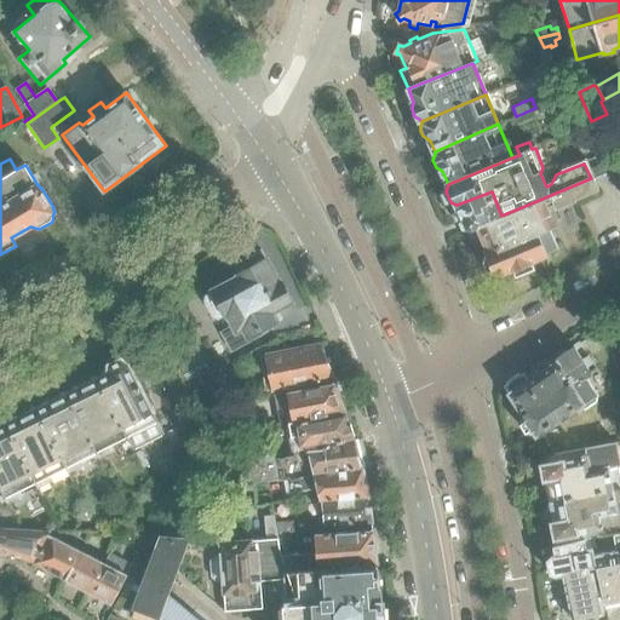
[(619,166),(609,171),(619,189),(619,166)]
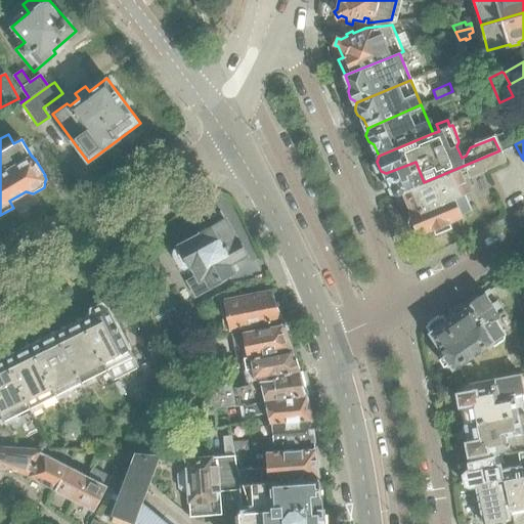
[(499,150),(424,182),(404,190),(406,194),(401,197),(404,203),(408,201),(413,212),(412,213),(413,216),(410,217),(408,221),(411,228),(417,230),(419,229),(421,232),(435,235),(451,228),(448,220),(462,215),(462,214),(470,210),(463,192),(467,190),(462,176),(469,173),(471,177),(487,170),(487,169),(507,161),(501,149),(499,150)]
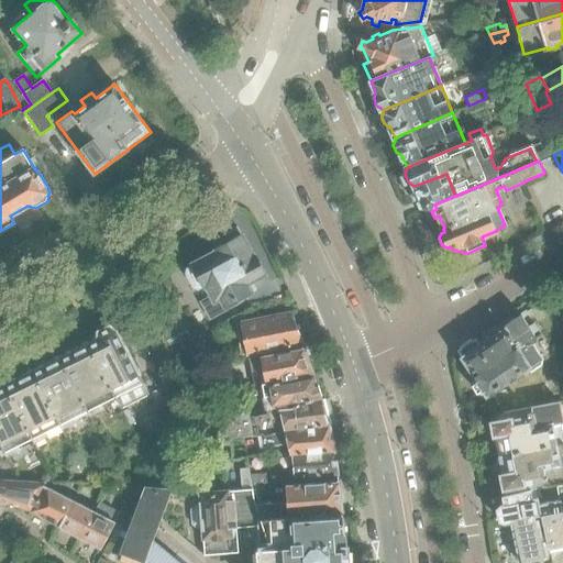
[(424,209),(434,205),(455,196),(446,174),(415,186),(424,209)]
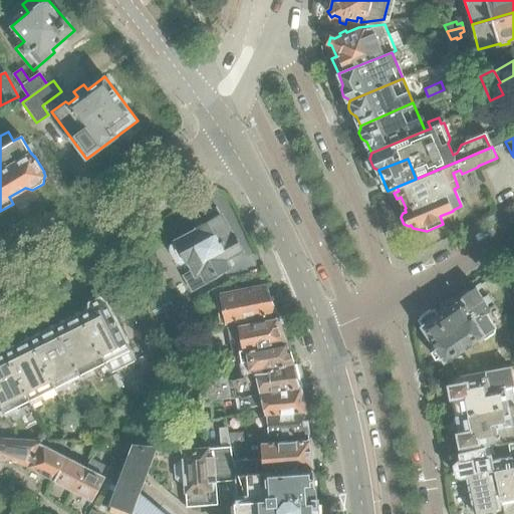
[(225,258),(241,249),(233,234),(232,234),(222,215),(221,215),(216,208),(194,220),(199,228),(198,228),(199,229),(177,240),(177,241),(172,244),(170,249),(177,262),(182,263),(188,259),(194,270),(183,276),(192,291),(219,276),(217,272),(229,265),(225,258)]
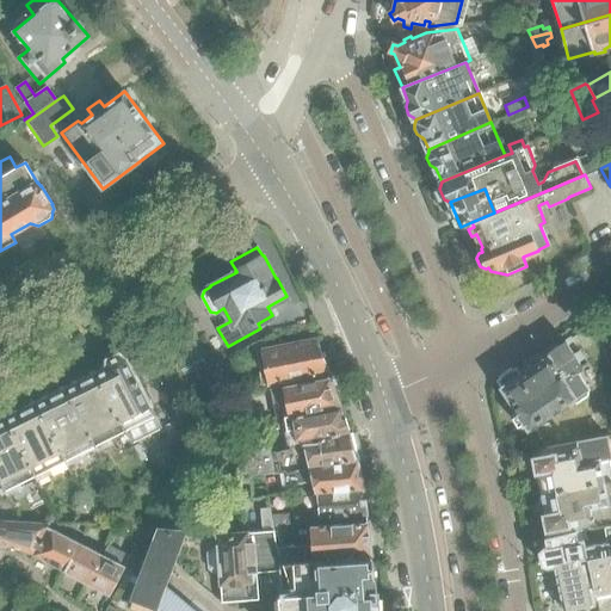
[(596,333),(590,322),(581,328),(582,329),(587,338),(596,333)]
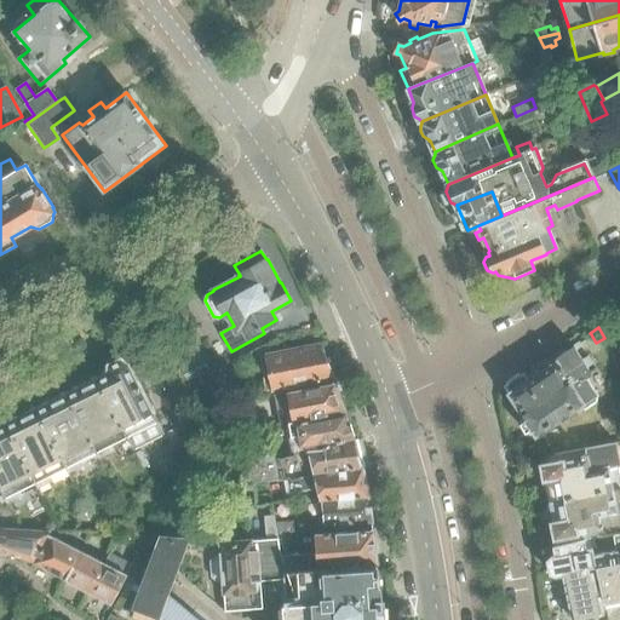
[(506,384),(504,386),(504,388),(505,386),(510,394),(509,395),(510,396),(511,395),(514,399),(523,413),(522,413),(520,424),(526,432),(535,435),(581,405),(585,408),(595,401),(596,395),(585,377),(591,372),(586,363),(590,360),(586,354),(581,357),(577,350),(581,346),(579,343),(554,360),(556,363),(528,382),(523,374),(524,374),(524,372),(521,374),(521,373),(505,383),(506,384)]
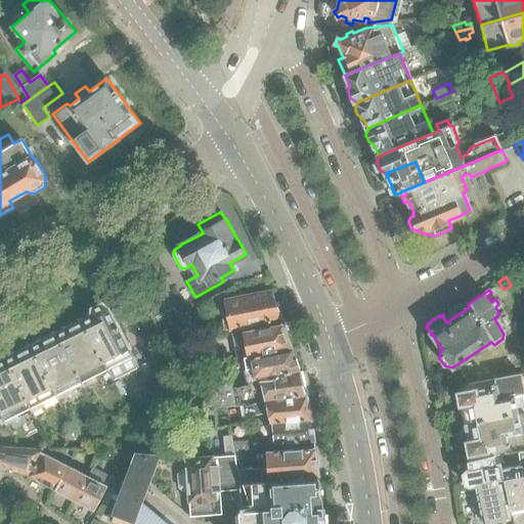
[(225,301),(220,302),(225,331),(230,330),(230,331),(281,320),(270,292),(225,300),(225,301)]
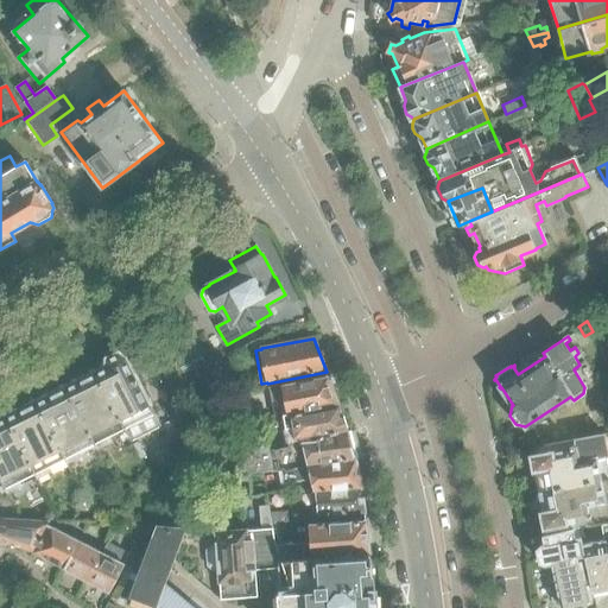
[(95,371),(122,426),(124,430),(156,415),(149,400),(151,397),(146,388),(141,387),(134,373),(137,369),(132,361),(128,361),(126,355),(119,352),(106,358),(106,366),(95,371)]
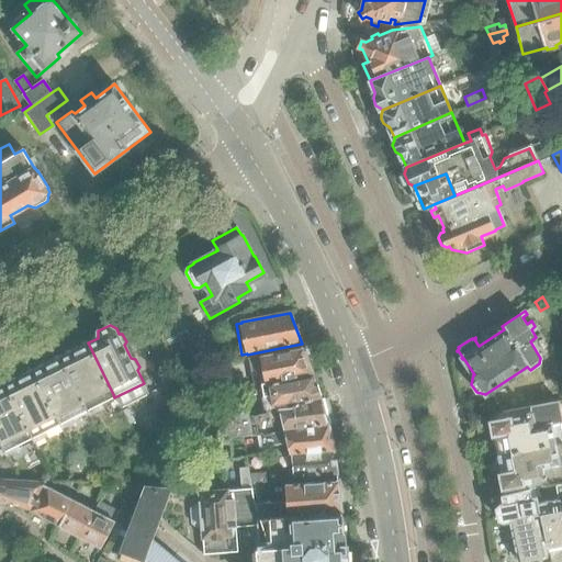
[(70,351),(60,357),(85,408),(87,412),(101,404),(100,401),(113,394),(88,343),(82,338),(70,345),(70,351)]
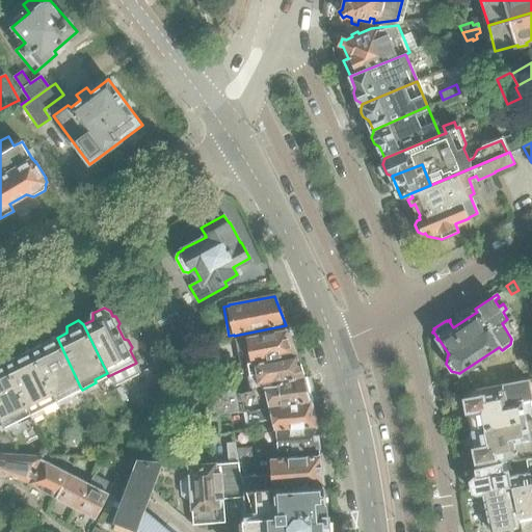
[(288,328),(235,340),(240,364),(247,363),(248,363),(297,353),(292,339),(288,328)]
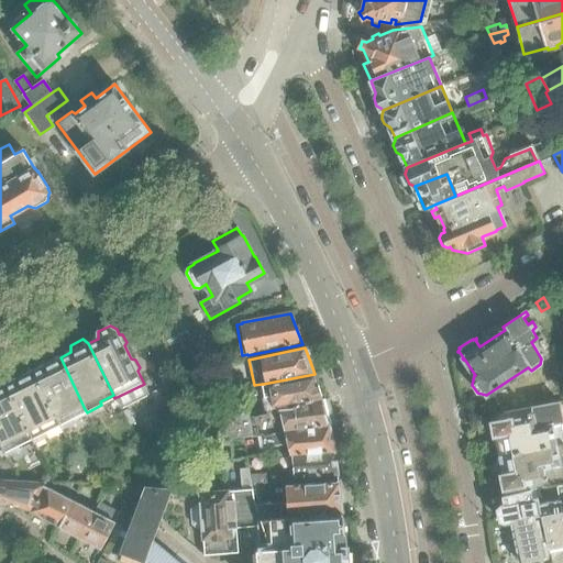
[(85,409),(61,357),(56,354),(43,361),(43,366),(33,371),(57,424),(59,427),(76,418),(75,415),(85,409)]
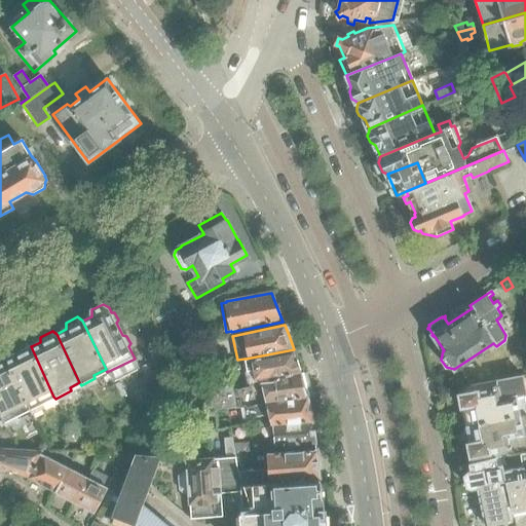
[(53,397),(31,346),(27,344),(14,350),(14,354),(5,360),(11,371),(20,390),(23,396),(30,409),(31,411),(45,404),(44,402),(53,397)]
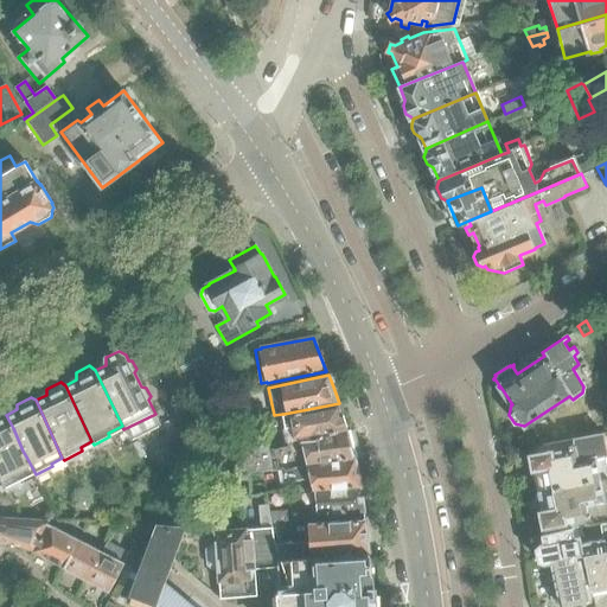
[(339,403),(283,414),(288,440),(347,429),(346,425),(339,403)]
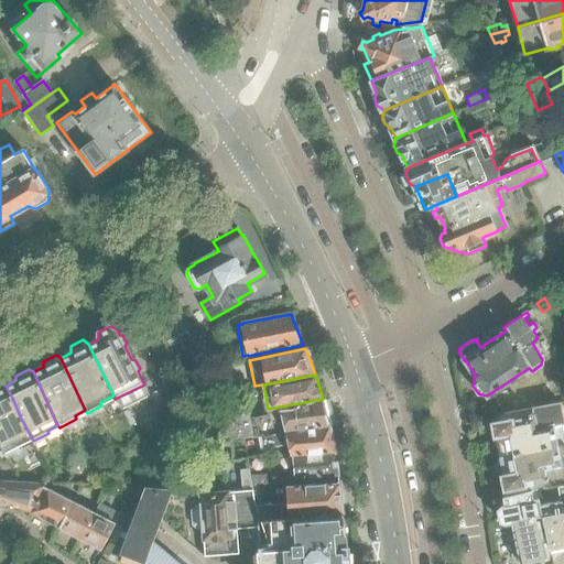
[(20,444),(32,438),(24,424),(21,419),(12,398),(6,386),(1,382),(0,382),(0,440),(7,454),(21,447),(20,444)]
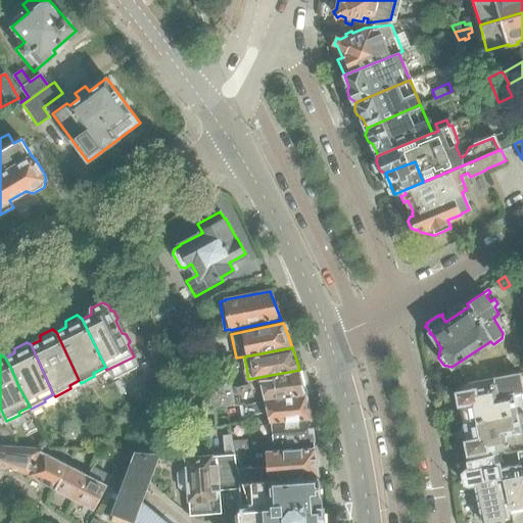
[(232,383),(212,386),(214,397),(216,408),(224,407),(234,405),(234,407),(239,406),(240,405),(265,400),(306,394),(299,371),(299,370),(248,379),(232,382),(232,383)]
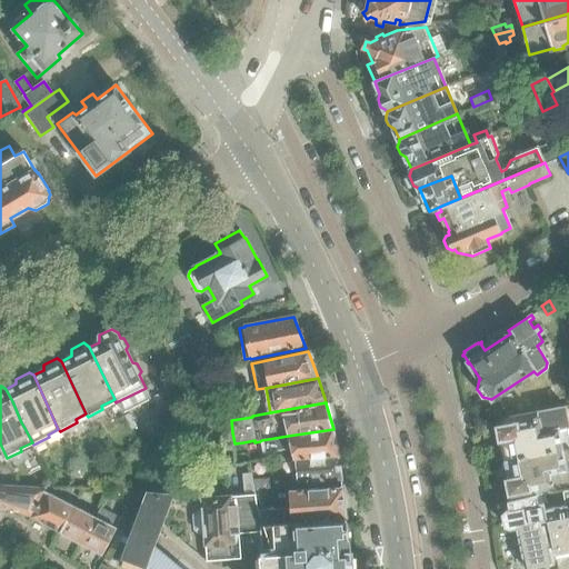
[(503,459),(568,447),(568,433),(568,428),(567,425),(568,425),(568,419),(566,406),(497,420),(498,427),(497,427),(499,440),(500,440),(503,459)]
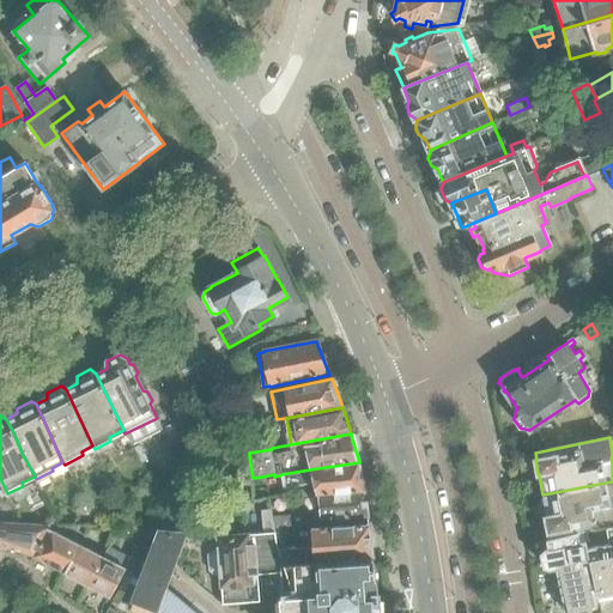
[(281,474),(280,475),(280,478),(283,490),(314,484),(316,495),(365,492),(365,490),(362,474),(359,462),(310,469),(281,474)]
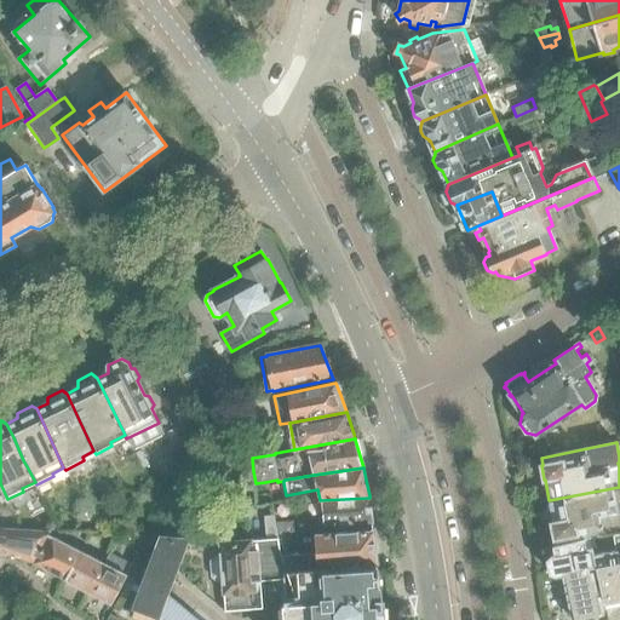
[(615,534),(619,534),(614,510),(619,507),(619,487),(549,500),(554,523),(552,523),(555,538),(570,534),(573,543),(584,540),(581,532),(598,528),(601,535),(601,537),(615,534)]
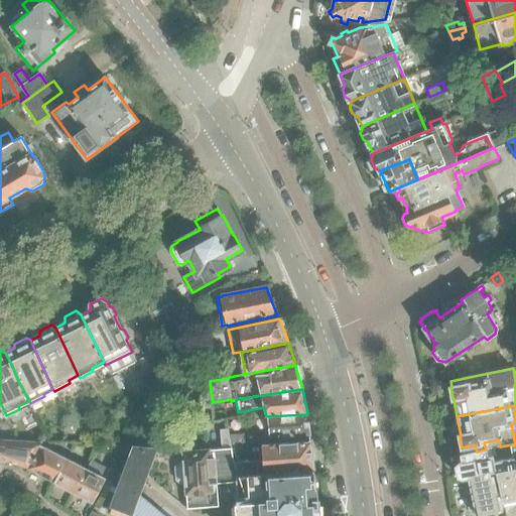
[(307,414),(266,416),(267,437),(310,435),(307,414)]
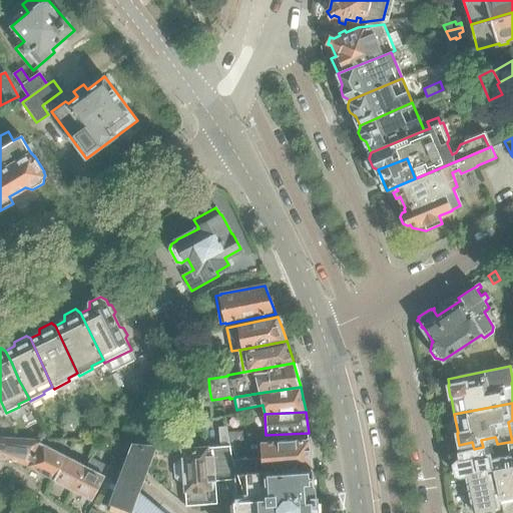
[(179,459),(174,465),(175,477),(180,482),(184,482),(185,494),(186,506),(217,504),(216,481),(234,480),(234,473),(233,460),(230,441),(228,429),(228,426),(219,426),(220,446),(181,449),(182,459),(179,459)]
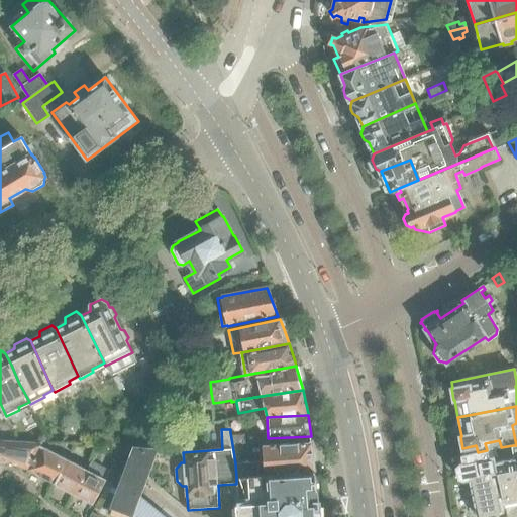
[(57,485),(68,463),(40,449),(43,444),(0,441),(0,460),(29,471),(57,485)]
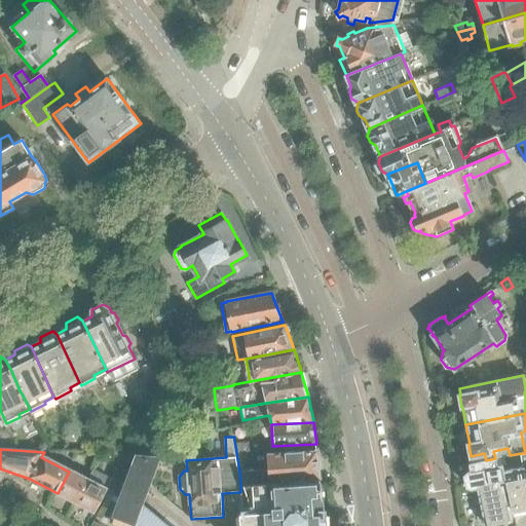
[(260,470),(239,472),(240,485),(263,483),(262,477),(269,476),(270,483),(320,479),(316,450),(268,453),(269,472),(260,470)]
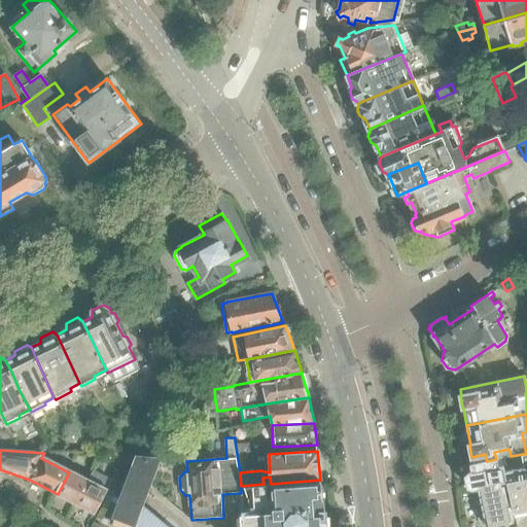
[(115,517),(111,526),(113,526),(132,526),(133,524),(135,524),(138,526),(168,526),(163,522),(142,504),(160,459),(148,458),(137,457),(114,517),(115,517)]
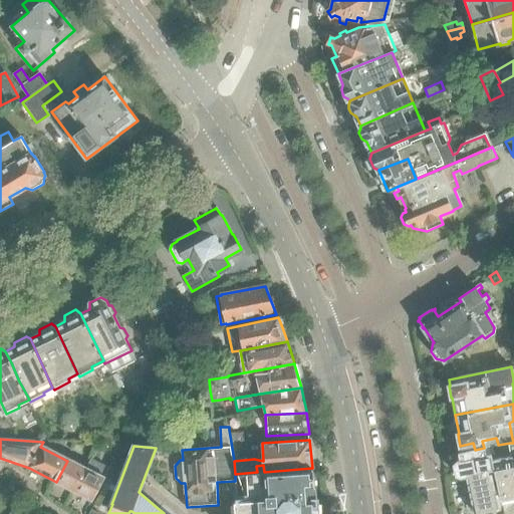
[(466,476),(467,477),(496,471),(495,464),(493,454),(486,455),(485,448),(484,448),(475,450),(458,453),(459,461),(457,461),(454,465),(456,476),(461,477),(466,476)]
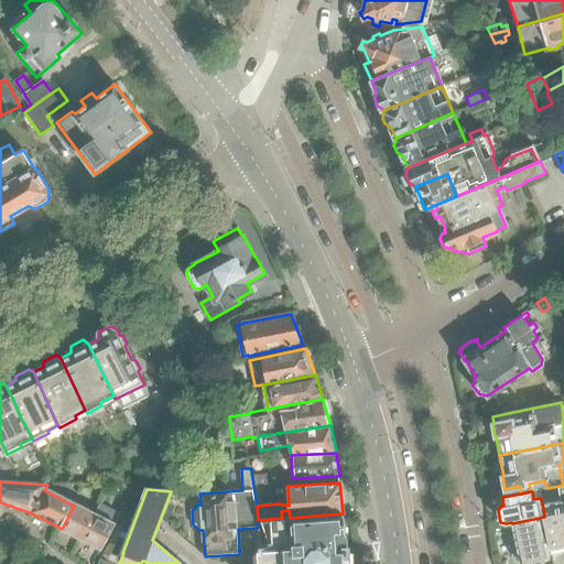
[(563,511),(563,505),(543,509),(544,517),(551,548),(554,546),(555,552),(563,550),(563,511)]
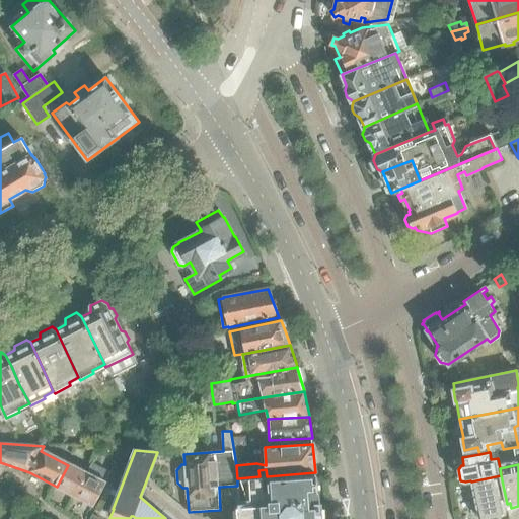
[(75,496),(86,474),(68,465),(57,487),(75,496)]
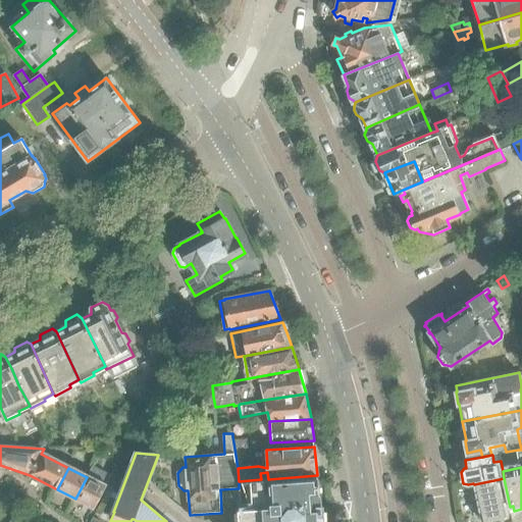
[(240,505),(238,508),(242,511),(271,509),(271,513),(321,509),(317,475),(268,479),(261,479),(239,481),(239,488),(240,505)]
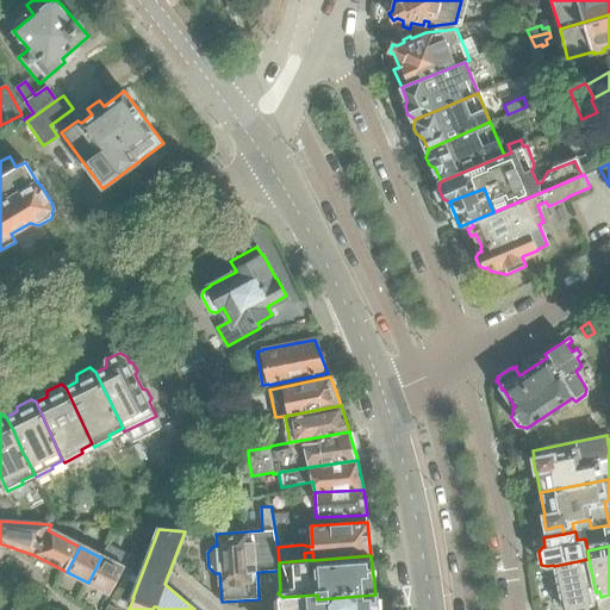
[(101,558),(88,583),(110,595),(123,570),(101,558)]
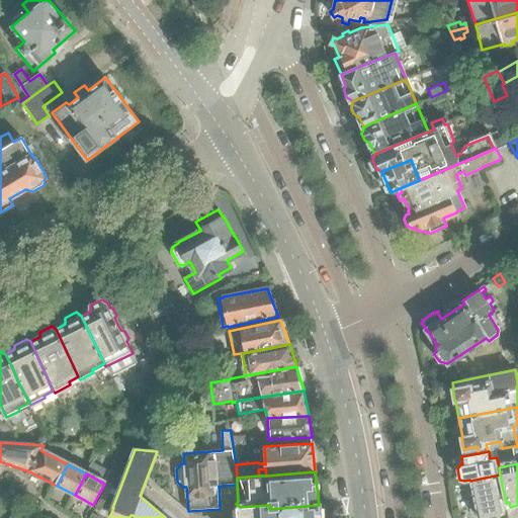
[(501,504),(506,503),(500,475),(470,481),(472,493),(467,494),(471,512),(477,511),(479,517),(502,512),(501,504)]
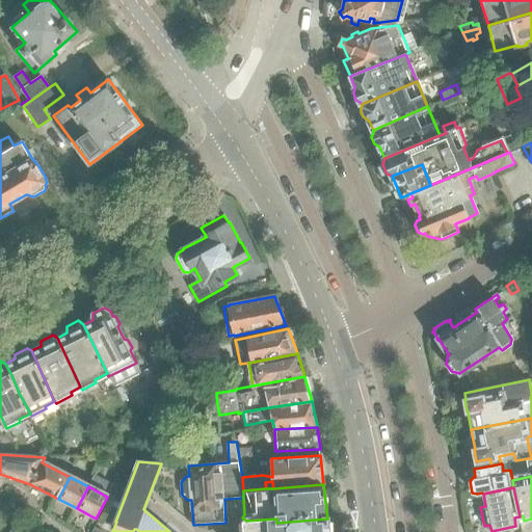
[(327,531),(328,531),(327,519),(276,523),(276,519),(246,521),(242,517),(242,531),(327,531)]
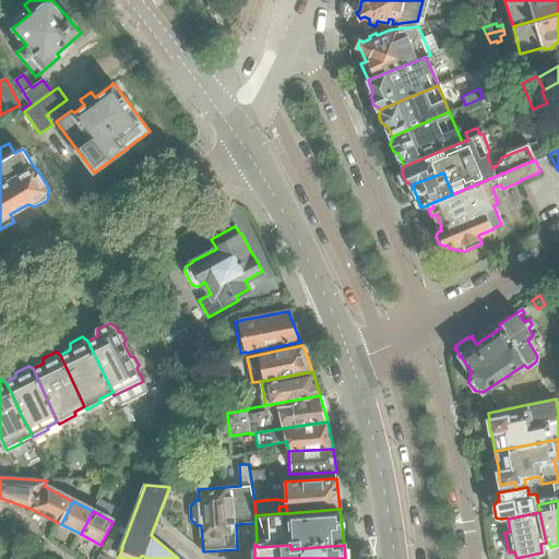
All buildings are outlined.
